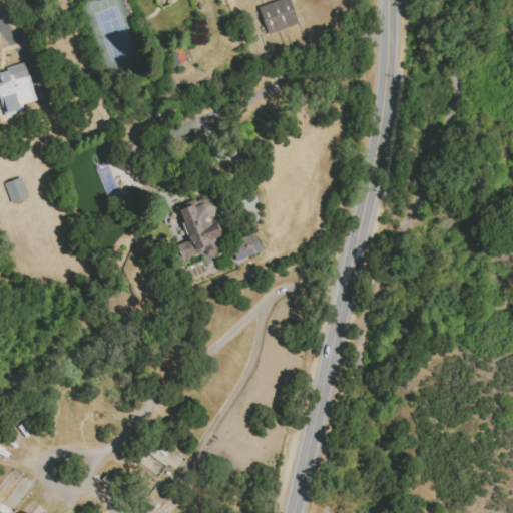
[(297,25),(290,0),(279,0),(258,6),(265,33),(297,25)]
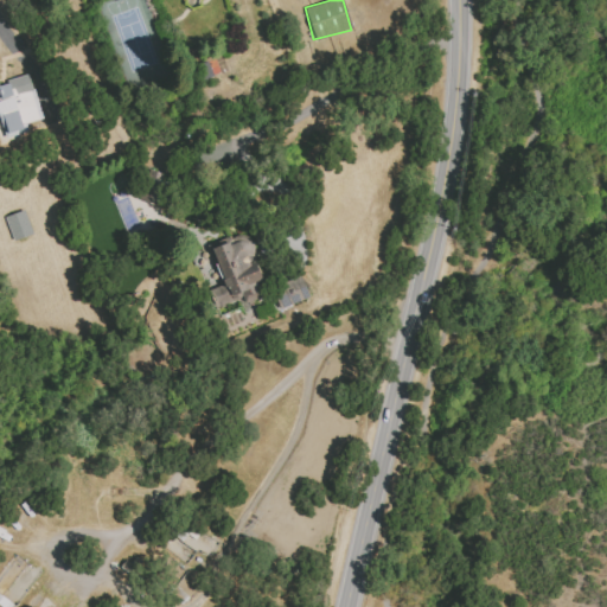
[(30,75),(0,82),(0,122),(4,138),(27,132),(25,123),(40,120),(30,75)]
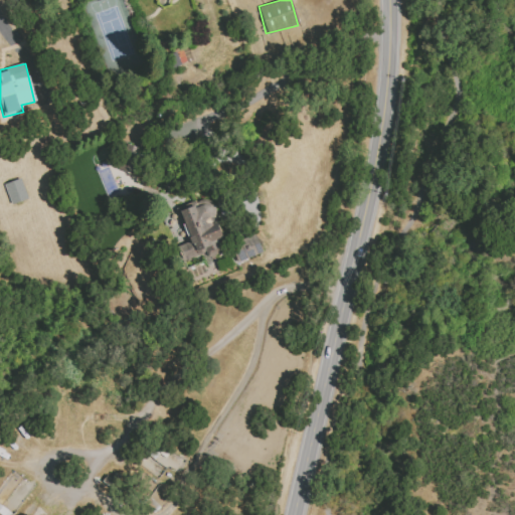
[(134,176),(144,150),(126,144),(117,169),(134,176)]
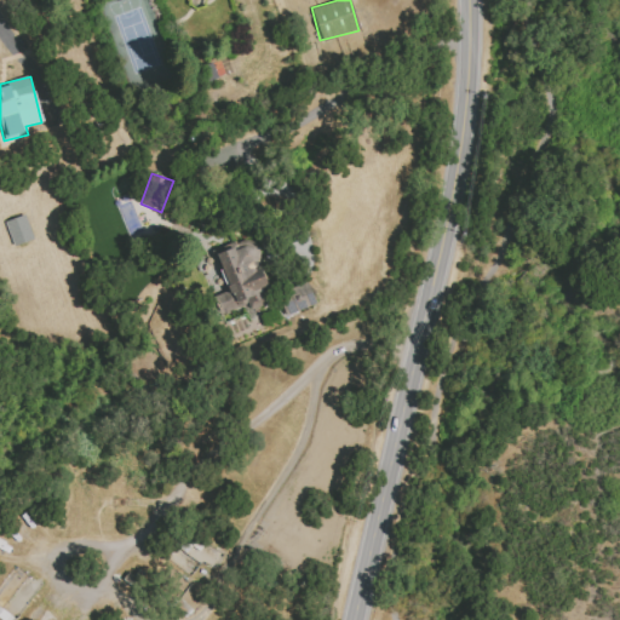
[(12,246),(33,240),(26,214),(5,222),(12,246)]
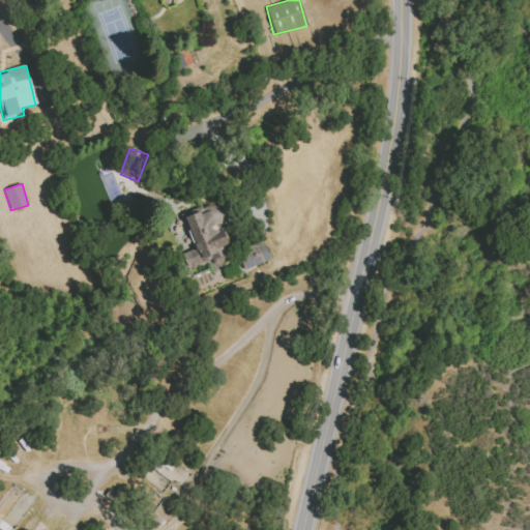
[(270,262),(263,243),(228,256),(225,245),(230,244),(214,203),(181,214),(195,248),(183,253),(188,268),(208,262),(210,268),(194,274),(199,288),(270,262)]
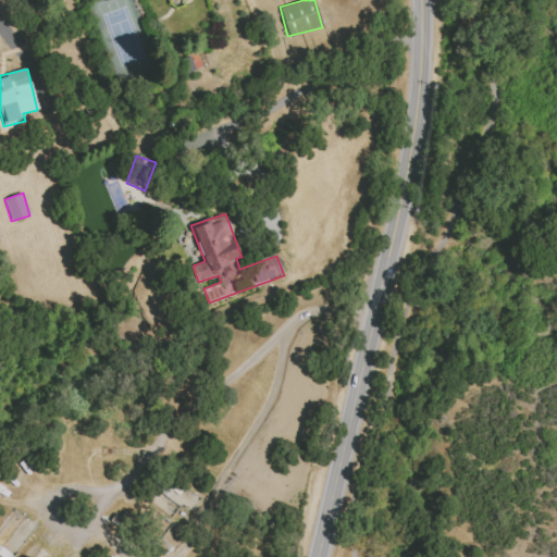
[(235,519),(244,507),(254,515),(244,527),(235,519)]
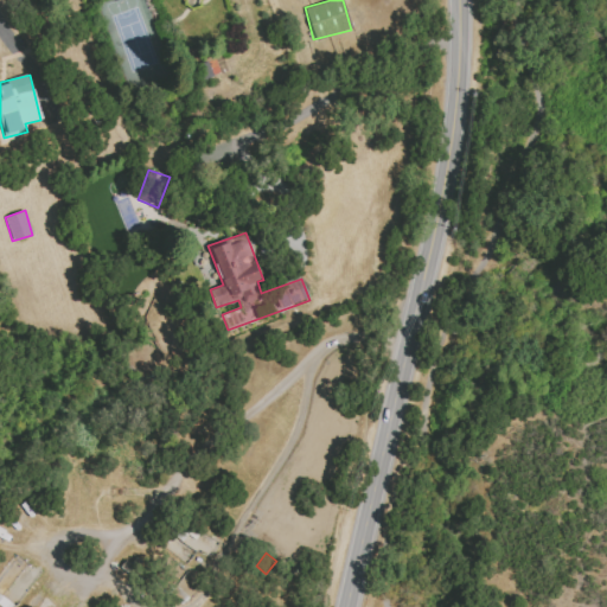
[(121,570),(133,556),(142,564),(133,579),(121,570)]
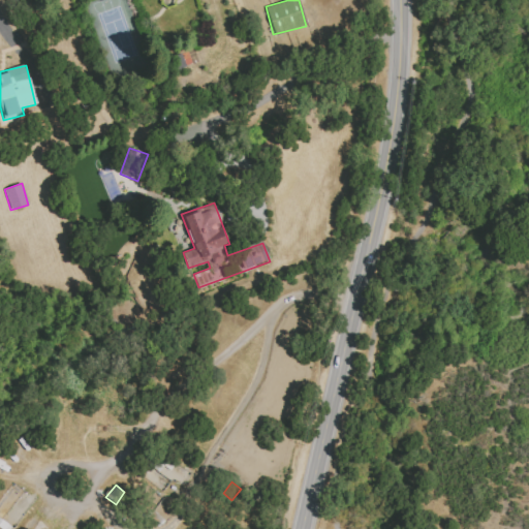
[(156,528),(148,522),(154,515),(165,523),(160,528),(156,528)]
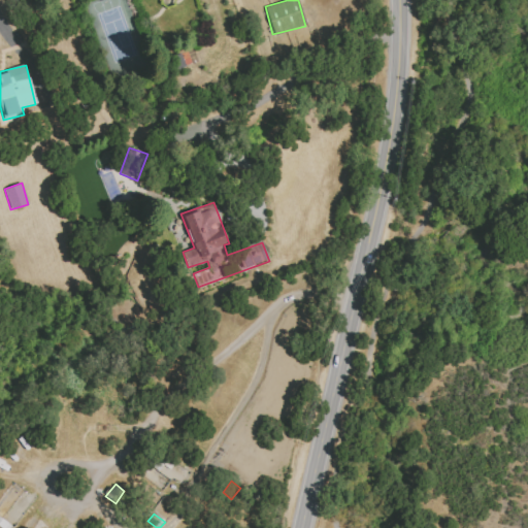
[(1,527),(0,527),(0,518),(11,527),(1,527)]
